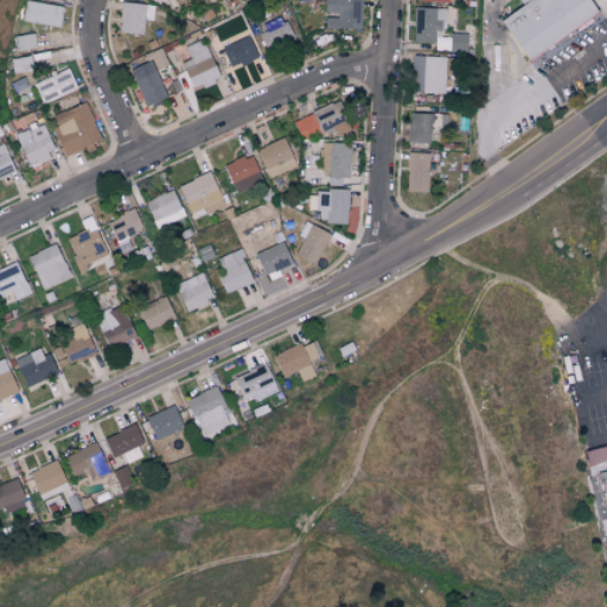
[(21,20),(58,27),(62,7),(25,0),(21,20)]
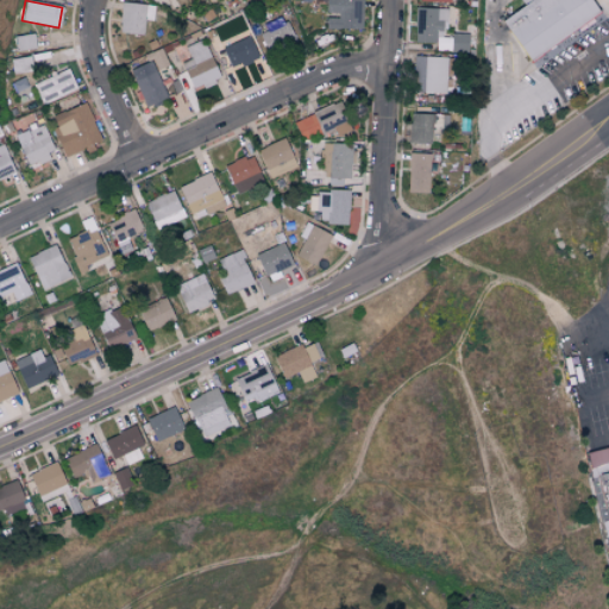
[(362,0),(325,0),(325,16),(326,16),(325,29),(360,30),(362,0)]
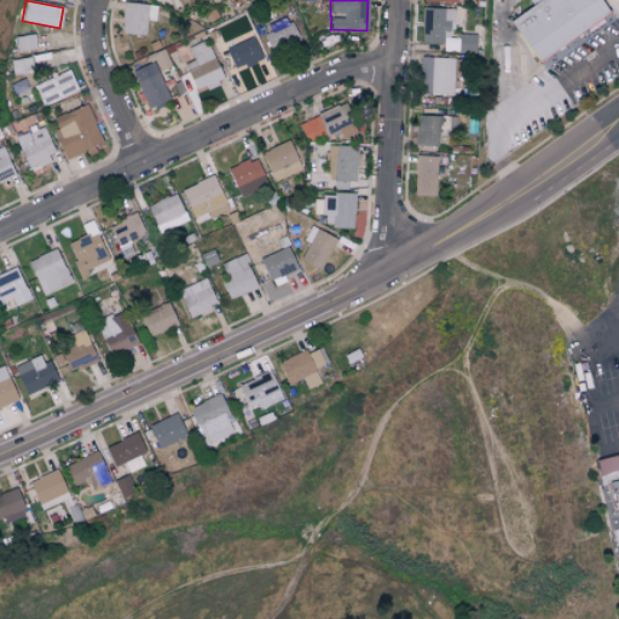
[(565,48),(544,63),(514,21),(541,3),(543,0),(606,0),(607,1),(614,12),(565,48)]
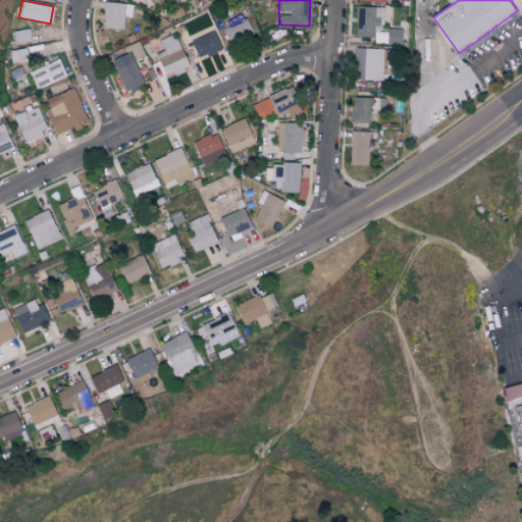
[(131,17),(133,4),(104,1),(101,28),(121,30),(123,17),(131,17)]
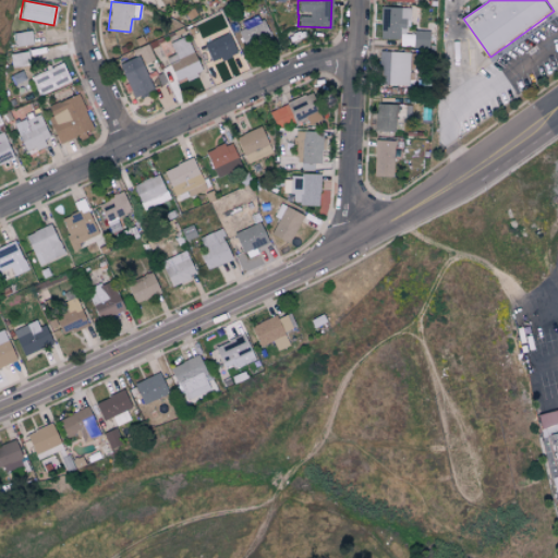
[(428,48),(428,33),(407,32),(408,8),(380,7),(379,38),(400,39),(399,47),(428,48)]
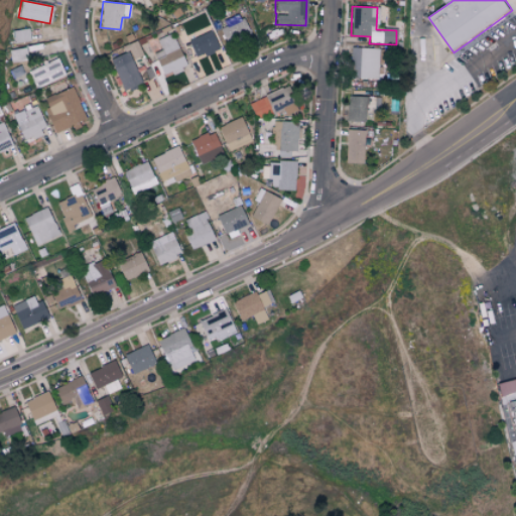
[(225,42),(248,34),(241,15),(218,24),(225,42)]
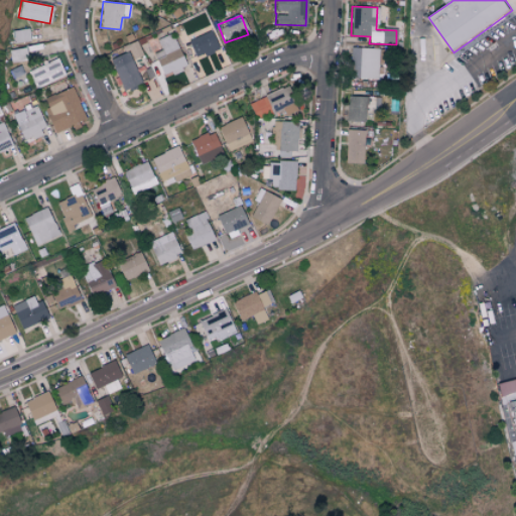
[(12,30),(13,42),(29,40),(28,28),(12,30)]
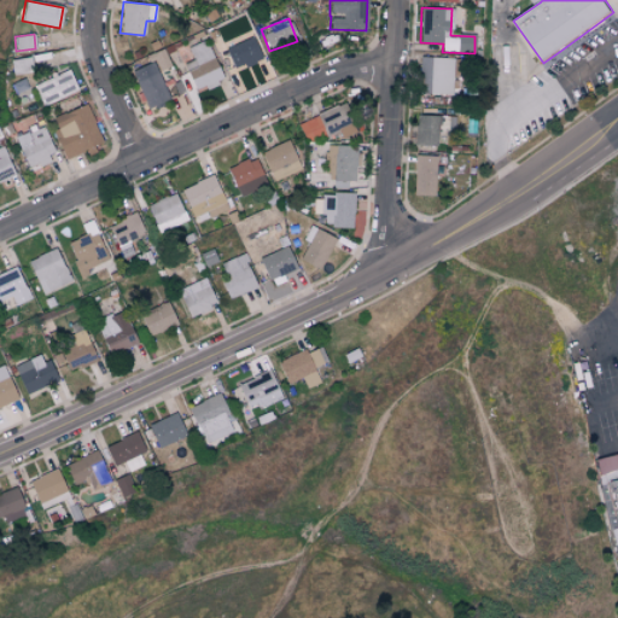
[(261,58),(252,38),(225,48),(233,70),(261,58)]
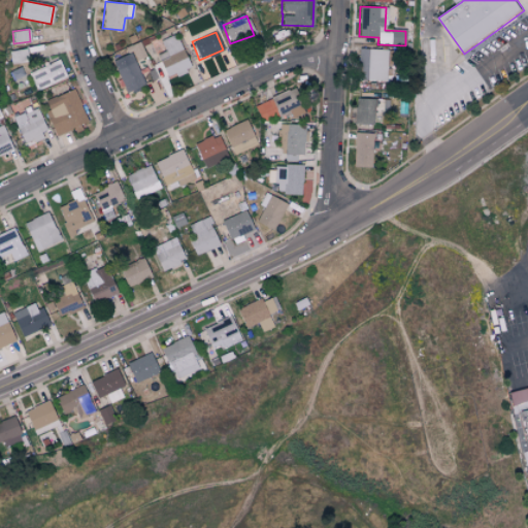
[(165,78),(189,70),(177,34),(161,39),(165,52),(157,54),(165,78)]
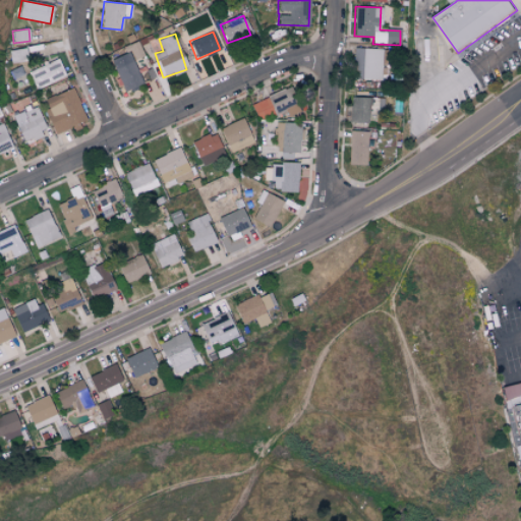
[(352,79),(382,79),(383,49),(353,48),(352,79)]
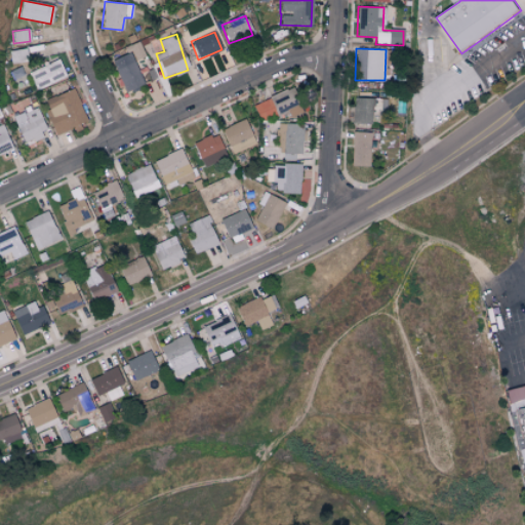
[(113,59),(123,92),(143,87),(131,53),(113,59)]
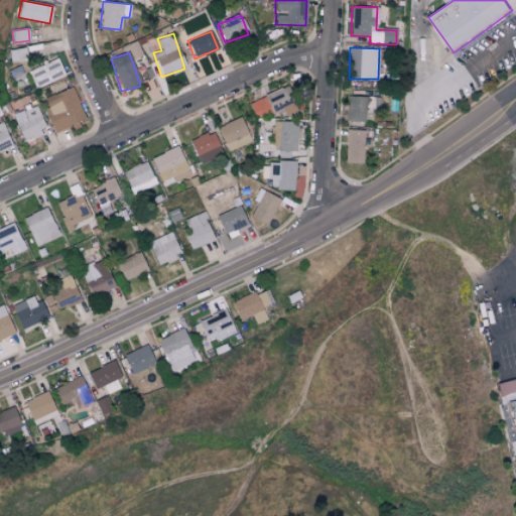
[(26,72),(34,90),(65,76),(56,57),(26,72)]
